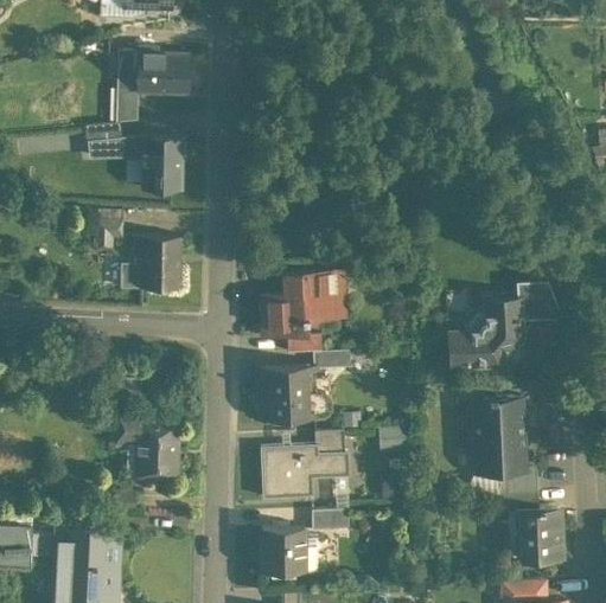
[(190,53),(154,52),(155,46),(139,46),(138,91),(190,92),(190,53)]
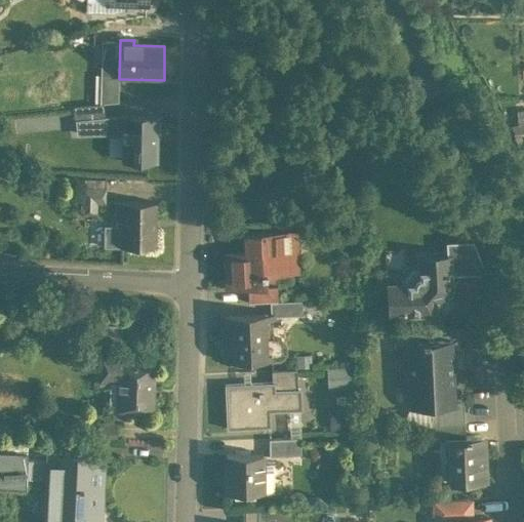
[(105,106),(75,109),(76,123),(106,120),(105,106)]
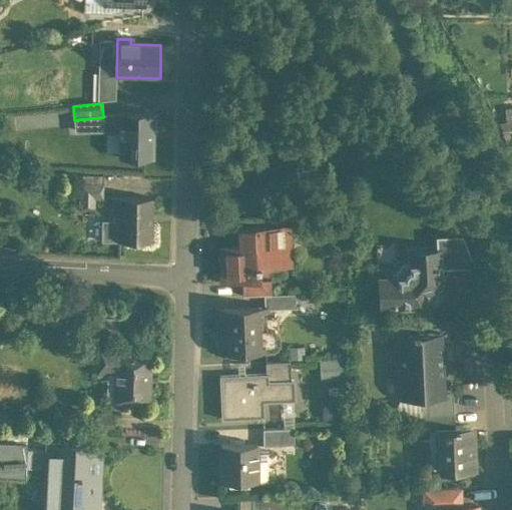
[(154,116),(115,115),(115,129),(121,129),(120,159),(153,159),(154,116)]
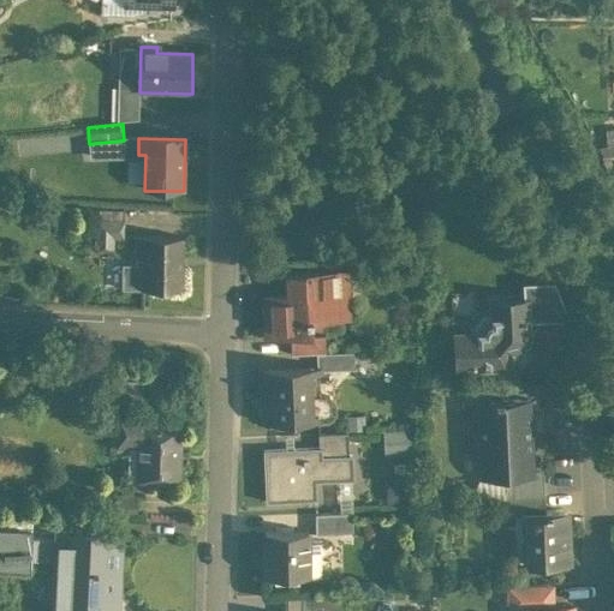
[(124,223),(97,222),(97,252),(114,252),(114,240),(124,240),(124,223)]
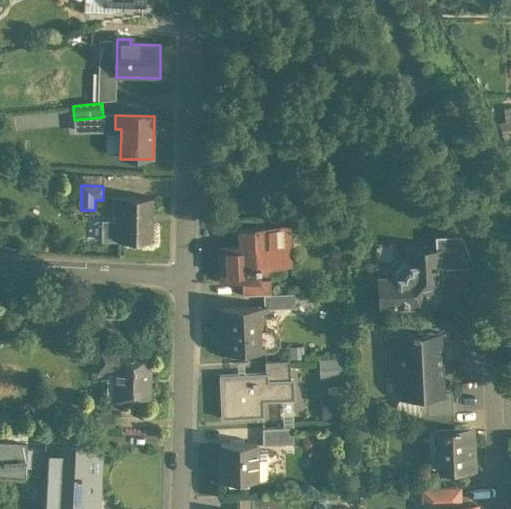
[(153,199),(114,199),(114,212),(119,213),(119,221),(102,221),(102,242),(152,243),(153,199)]
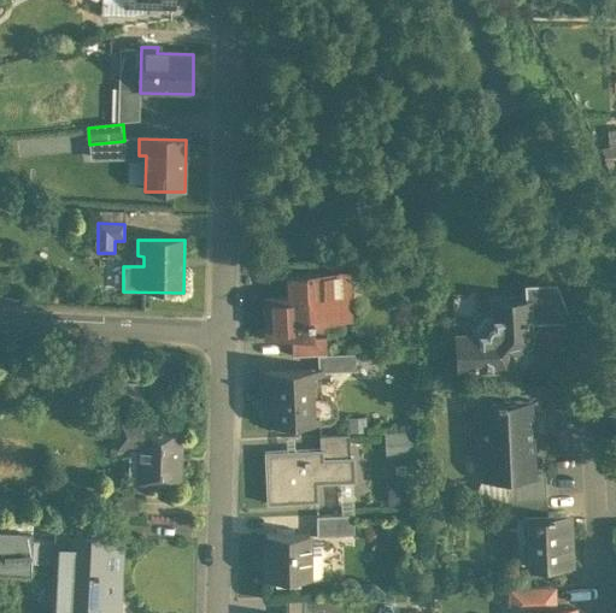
[(332,275),(289,277),(291,299),(265,300),(267,341),(292,340),(326,337),(326,336),(314,337),(314,325),(344,323),(342,295),(333,296),(332,275)]
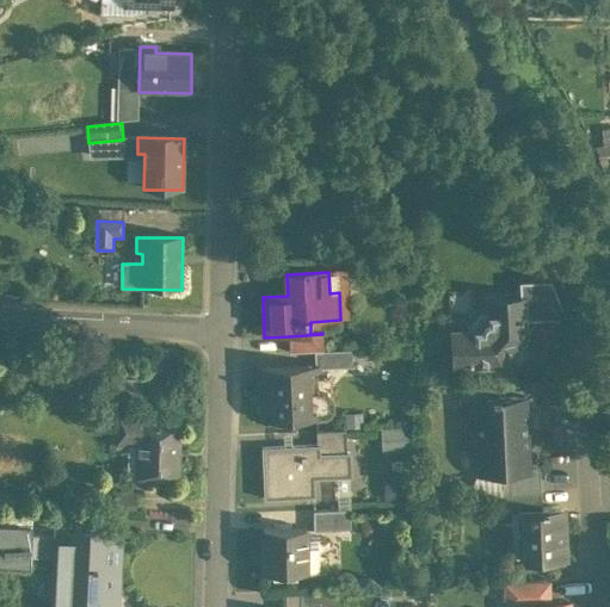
[(552,283),(519,284),(521,301),(523,301),(523,323),(567,321),(552,283)]
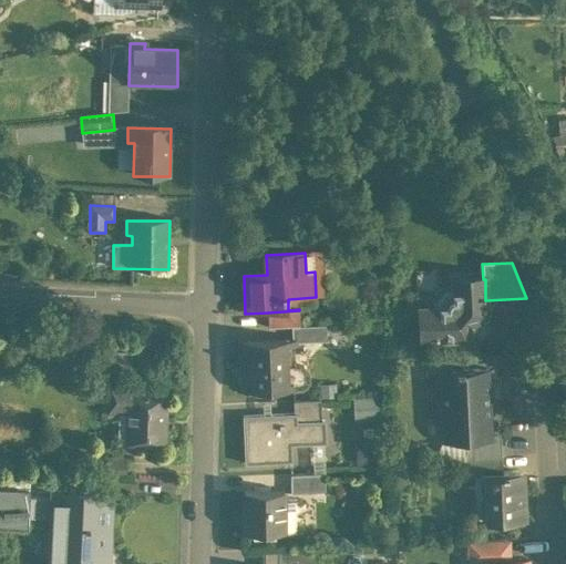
[(483,279),(454,282),(455,300),(446,310),(421,311),(422,342),(465,339),(486,316),(485,300),(485,279),(483,279)]
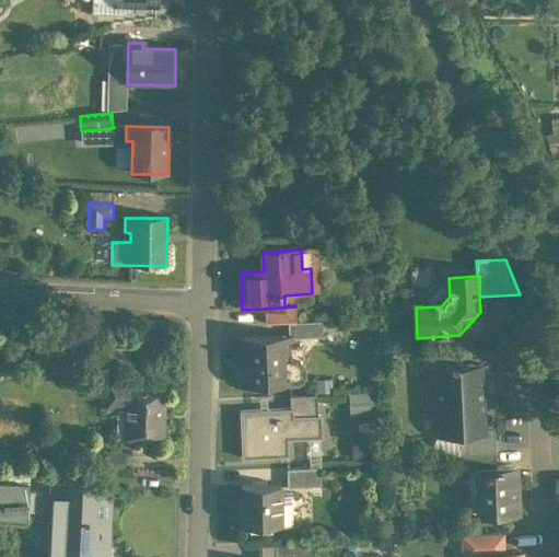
[(295,306),(265,309),(265,325),(289,324),(297,324),(295,306)]
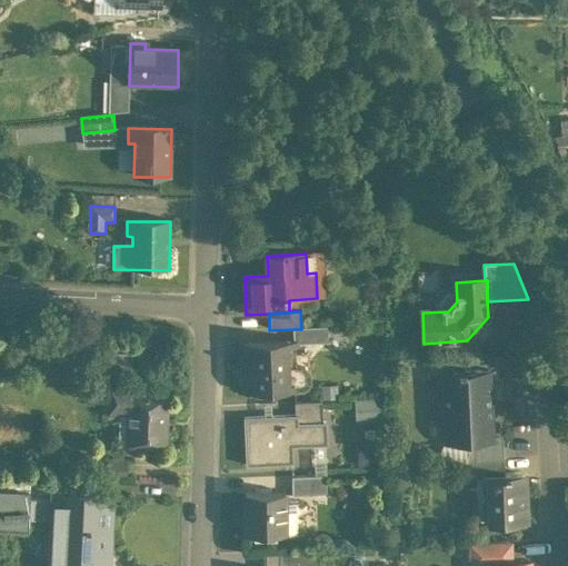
[(301,329),(294,329),(294,343),(294,346),(327,344),(327,328),(301,329)]
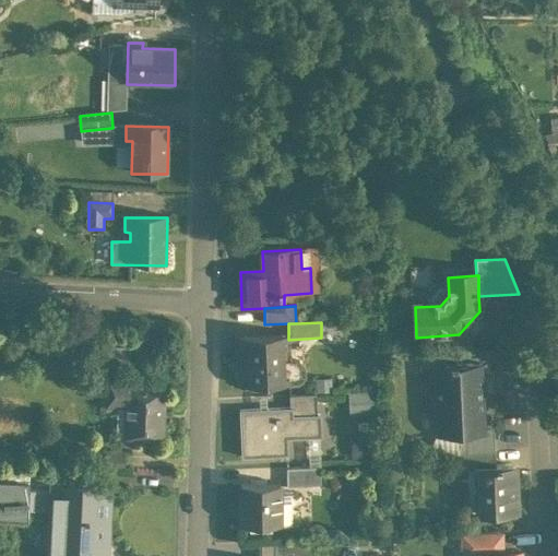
[(288,336),(239,339),(241,387),(300,383),(306,378),(305,367),(299,362),(289,362),(288,340),(288,336)]
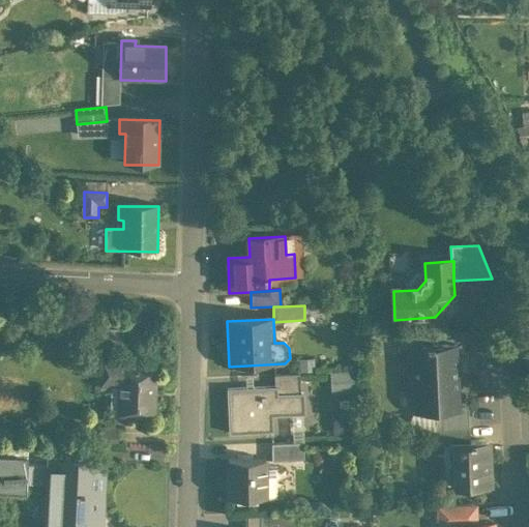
[(123,331),(92,330),(91,349),(123,350),(123,331)]
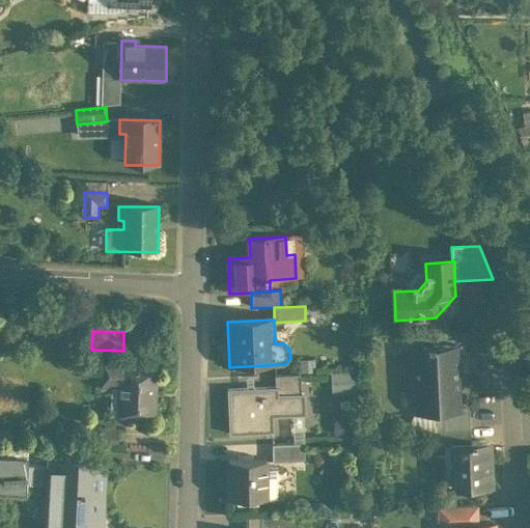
[(433,333),(402,333),(403,349),(412,349),(412,346),(434,345),(433,333)]
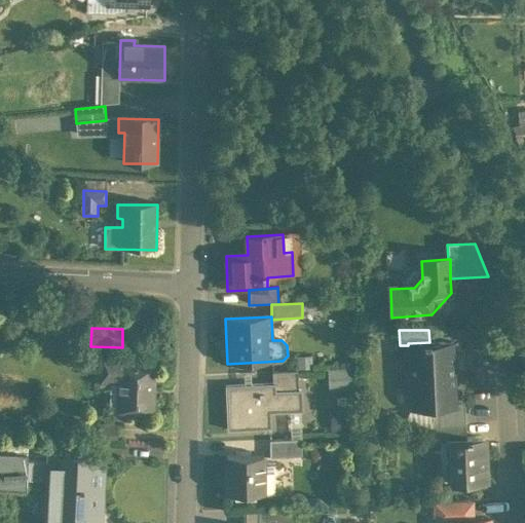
[(454,343),(430,344),(430,342),(429,342),(408,343),(408,345),(411,409),(457,407),(454,343)]
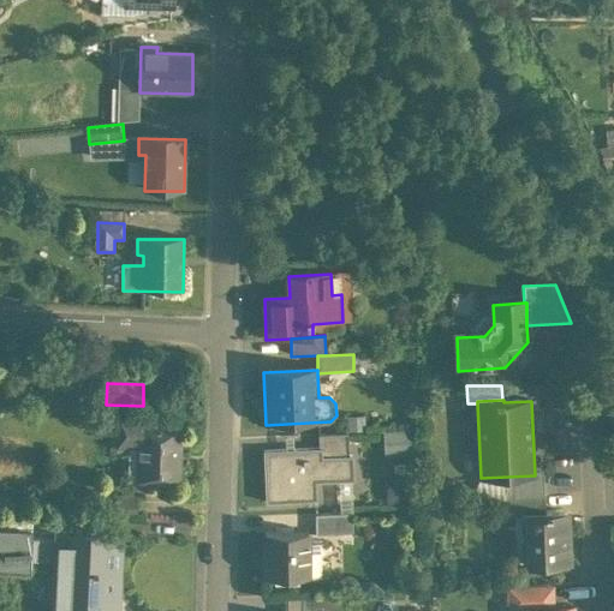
[(180,430),(141,429),(141,420),(119,420),(118,447),(139,448),(138,483),(178,484),(180,430)]
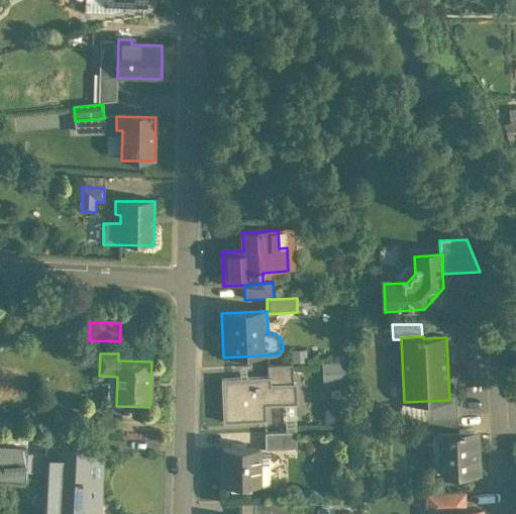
[(293,367),(269,368),(269,379),(293,378),(293,367)]
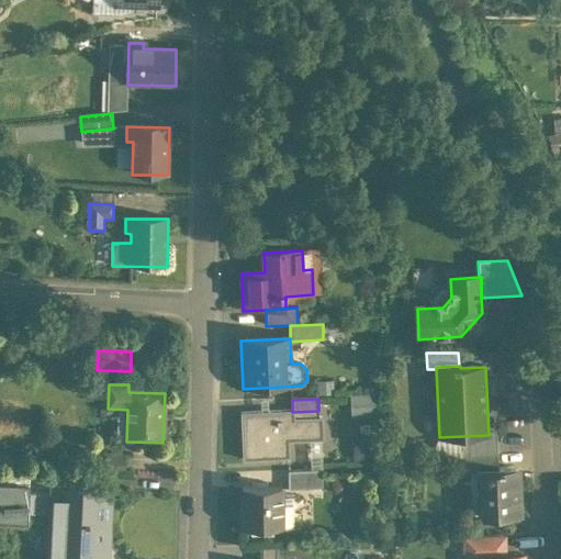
[(292,412),(242,415),(244,461),(289,459),(289,443),(323,440),(322,418),(320,418),(318,411),(292,412)]
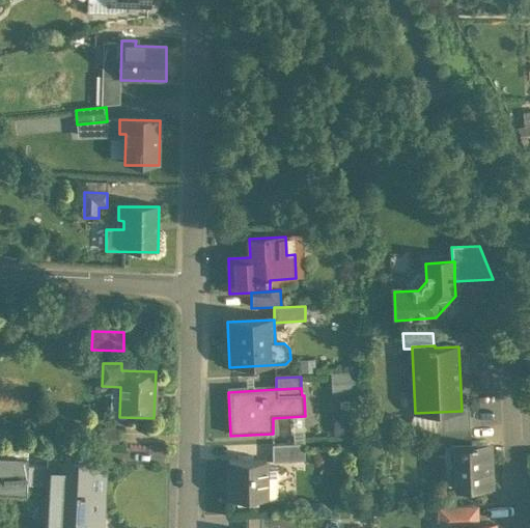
[(462,411),(415,413),(406,434),(440,432),(440,433),(441,433),(470,432),(469,411),(462,411)]
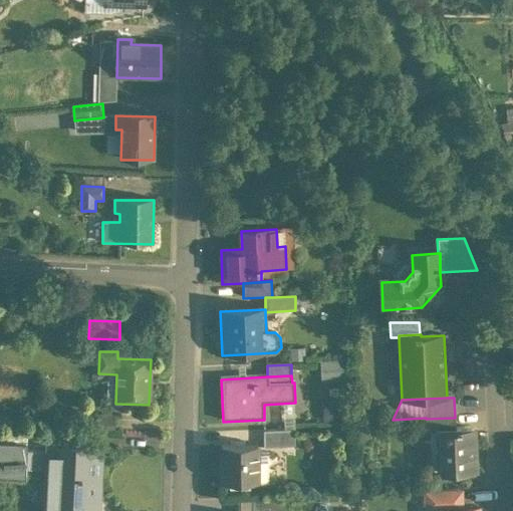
[(455,418),(427,419),(428,434),(441,434),(441,432),(456,432),(455,418)]
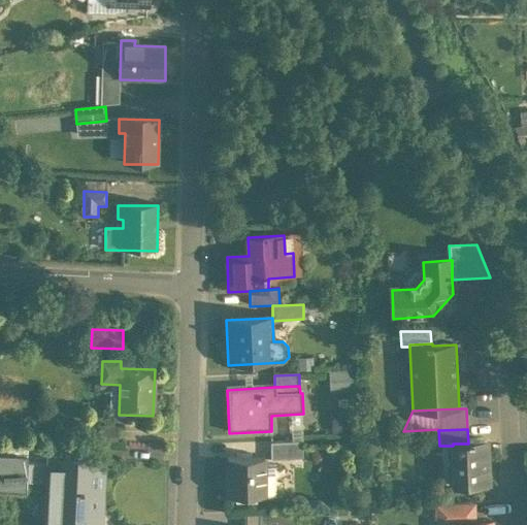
[(302,443),(271,444),(272,460),(303,459),(302,443)]
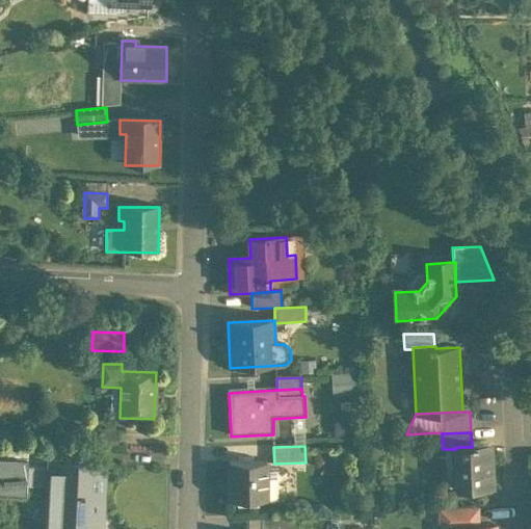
[(472,447),(456,447),(456,449),(458,492),(493,490),(490,446),(472,447)]
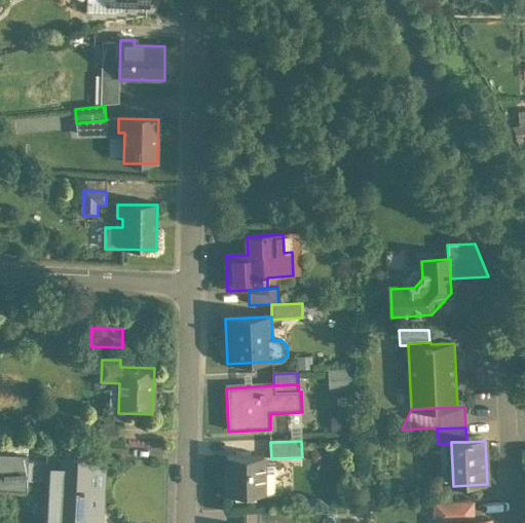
[(28,457),(0,455),(0,490),(26,492),(27,480),(28,463),(28,457)]
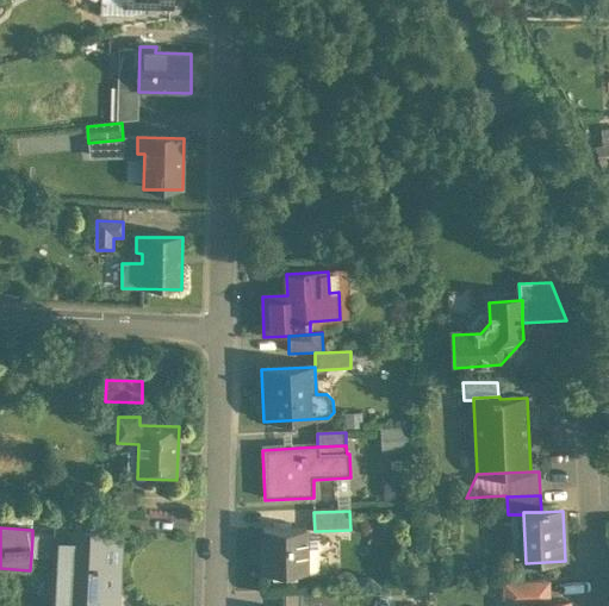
[(306,530),(263,531),(263,574),(306,574),(306,530)]
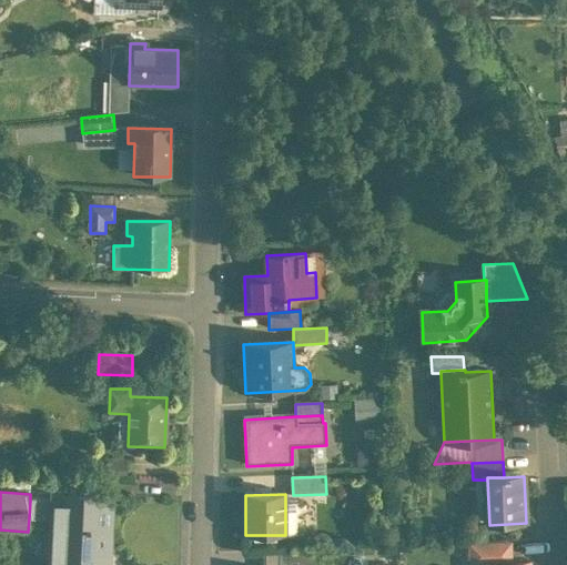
[(108,564),(111,497),(54,495),(53,502),(30,501),(29,518),(53,520),(50,564),(108,564)]
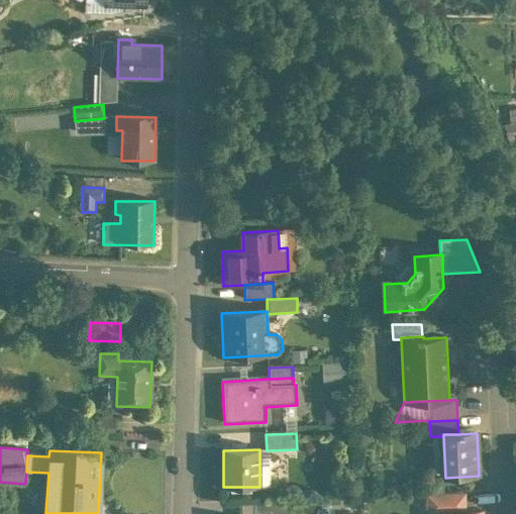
[(465,493),(427,495),(427,496),(426,496),(426,513),(466,513),(465,493)]
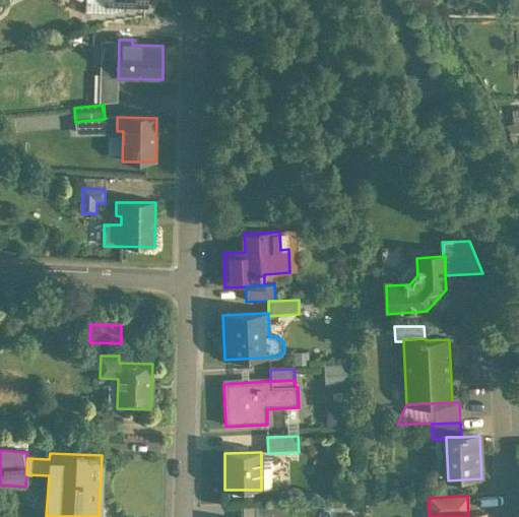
[(283,516),(283,505),(255,506),(255,516),(283,516)]
